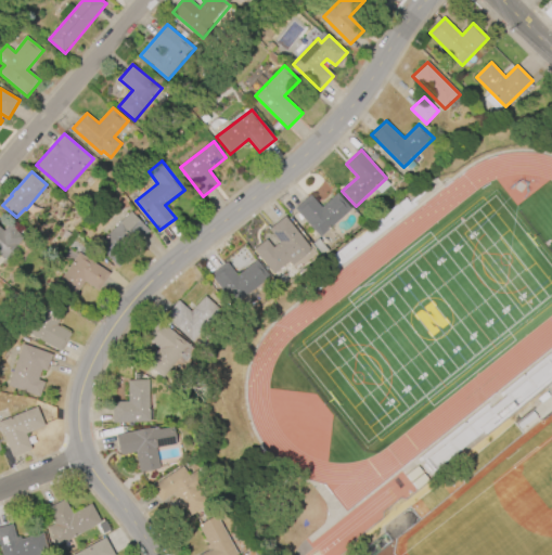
[(321,236),(295,209),(311,195),(322,207),(337,193),(351,208),(321,236)]
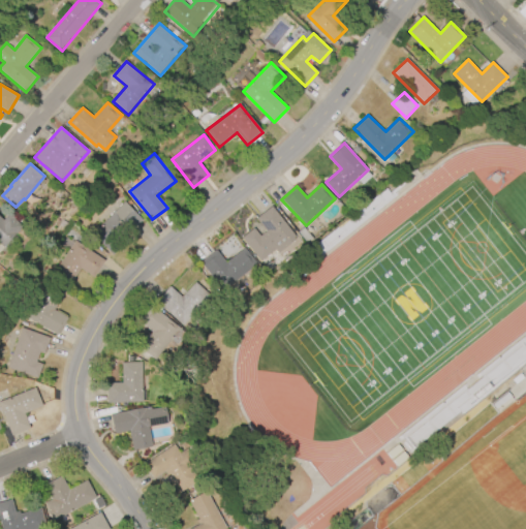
[(124,201),(143,219),(112,252),(93,234),(124,201)]
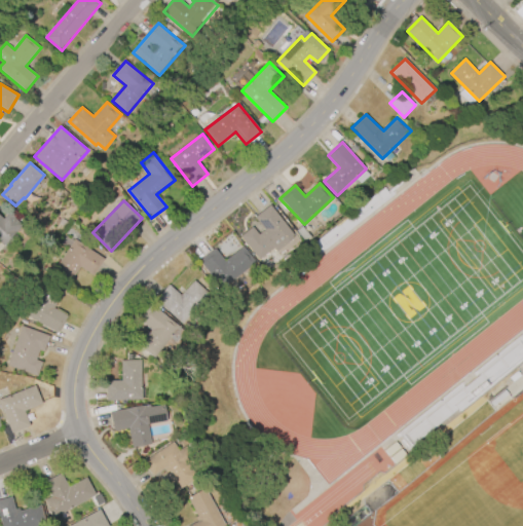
[(270,205),(295,236),(276,252),(274,249),(260,260),(240,236),(253,228),(259,235),(265,230),(255,217),(270,205)]
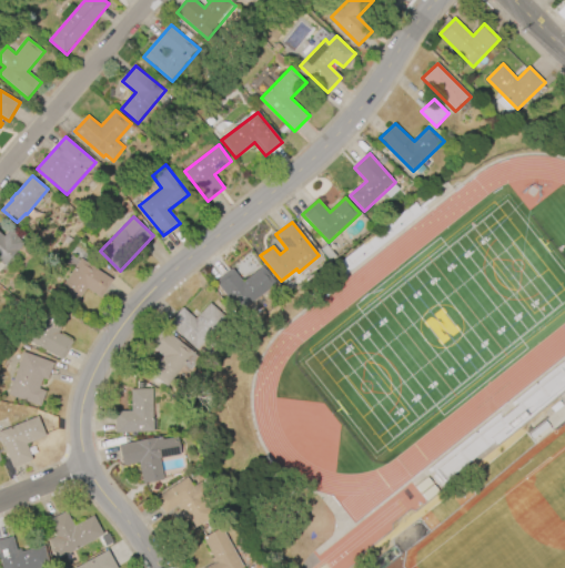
[(0,260),(0,232),(4,236),(11,227),(18,233),(16,235),(24,243),(6,265),(0,260)]
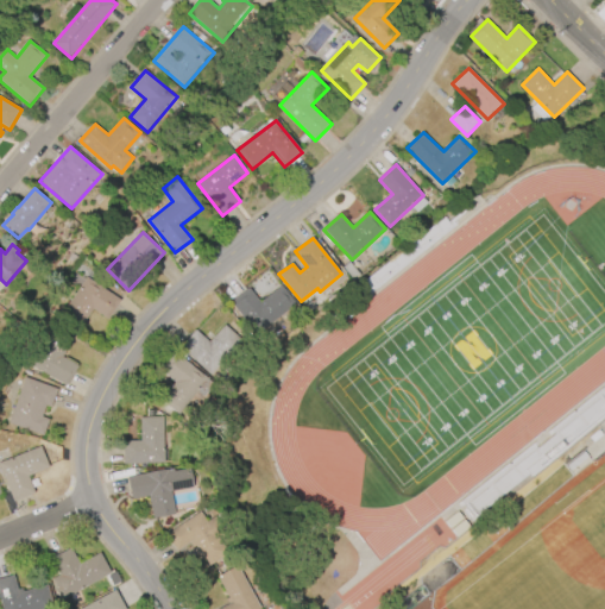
[(350,261),(360,274),(353,280),(342,267),(350,261)]
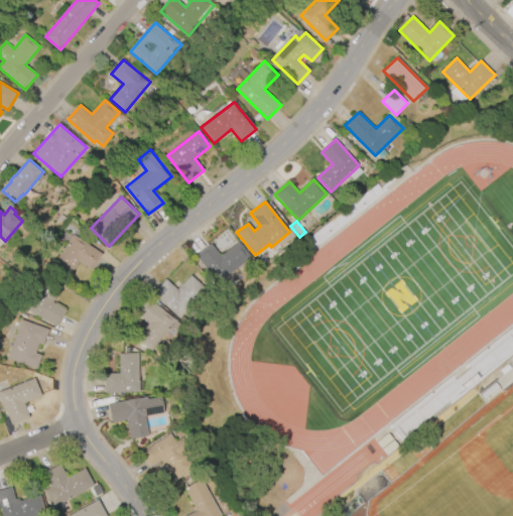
[(74,235),(103,254),(92,270),(79,262),(68,278),(51,267),(74,235)]
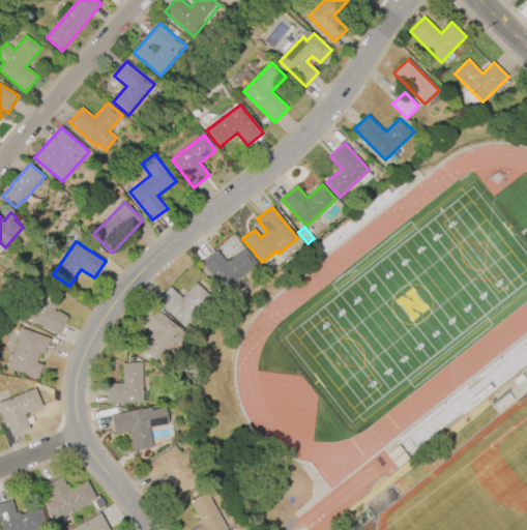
[(245,248),(257,264),(224,291),(201,262),(216,249),(227,263),(245,248)]
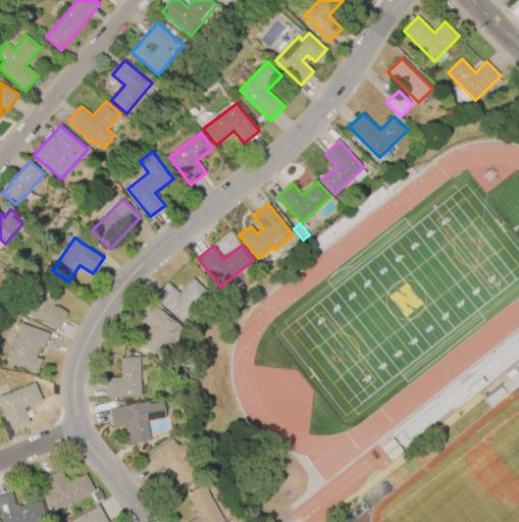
[(155,297),(168,282),(180,294),(194,278),(208,292),(182,321),(155,297)]
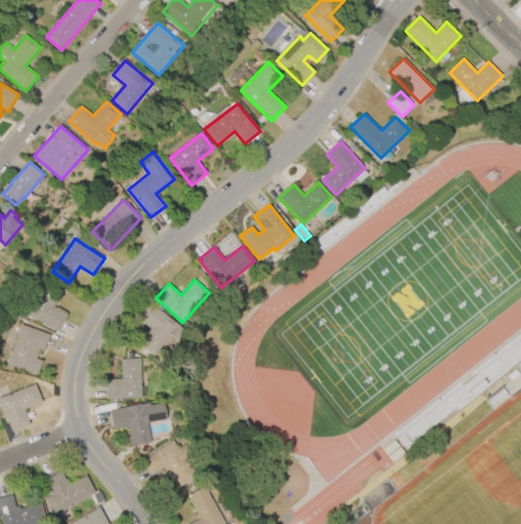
[(27,315),(46,280),(63,290),(54,307),(56,308),(57,307),(68,313),(68,314),(58,332),(27,315)]
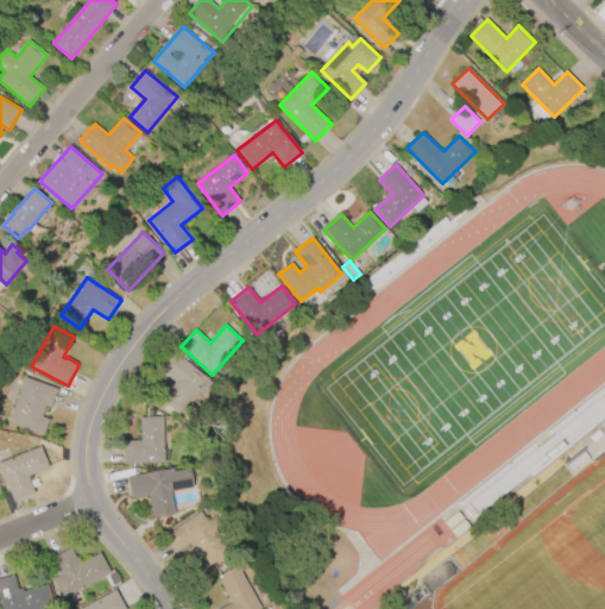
[(176,352),(213,381),(184,418),(162,400),(176,382),(162,370),(176,352)]
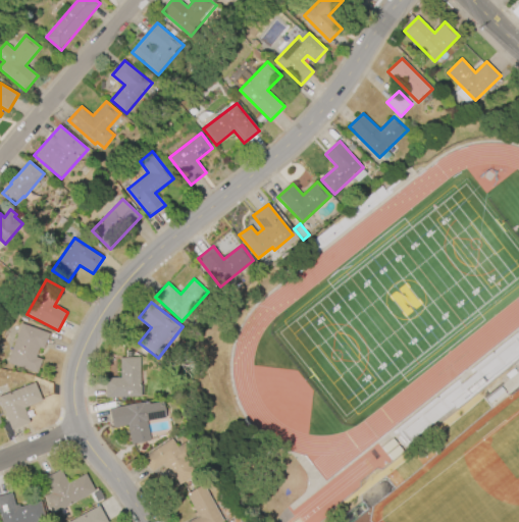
[(8,363),(22,323),(50,333),(44,350),(40,348),(37,357),(43,360),(38,373),(8,363)]
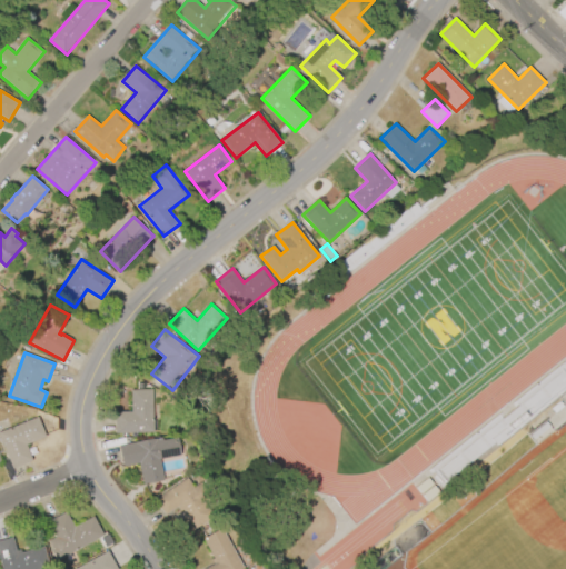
[(116,412),(133,411),(132,390),(154,390),(155,432),(117,433),(116,412)]
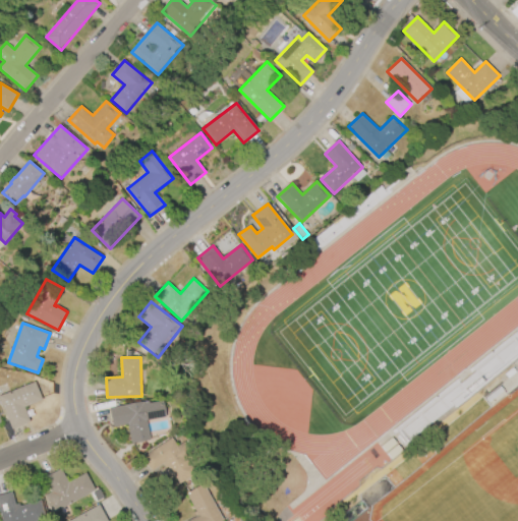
[(24,408),(31,422),(12,429),(0,399),(0,396),(35,382),(43,400),(24,408)]
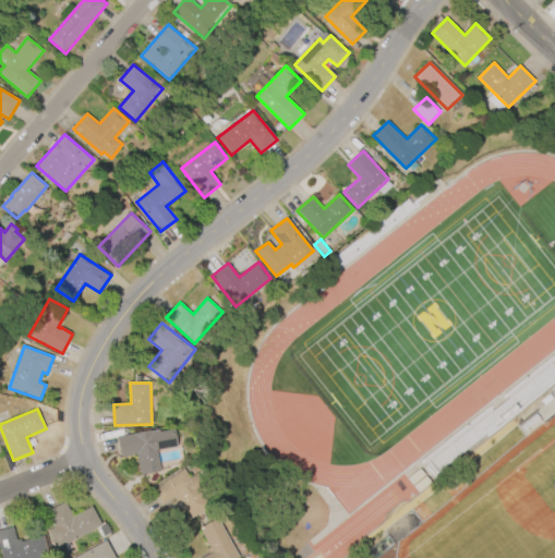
[(118,437),(161,429),(161,432),(176,429),(178,447),(158,450),(161,471),(141,474),(137,455),(122,458),(118,437)]
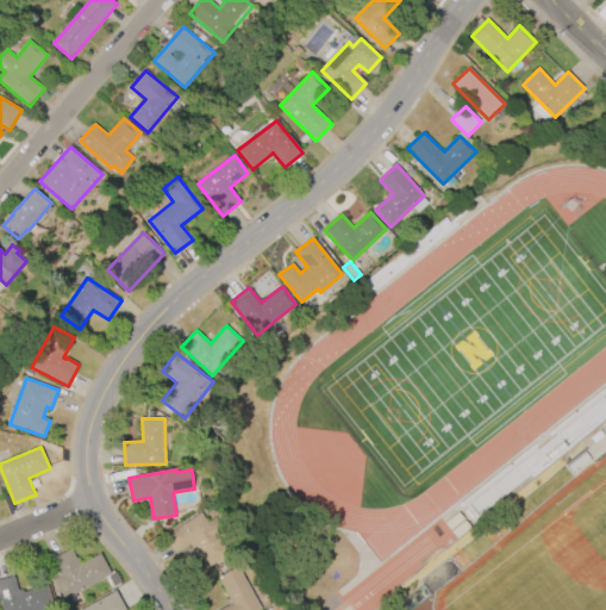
[(461,512),(449,521),(461,536),(473,527),(461,512)]
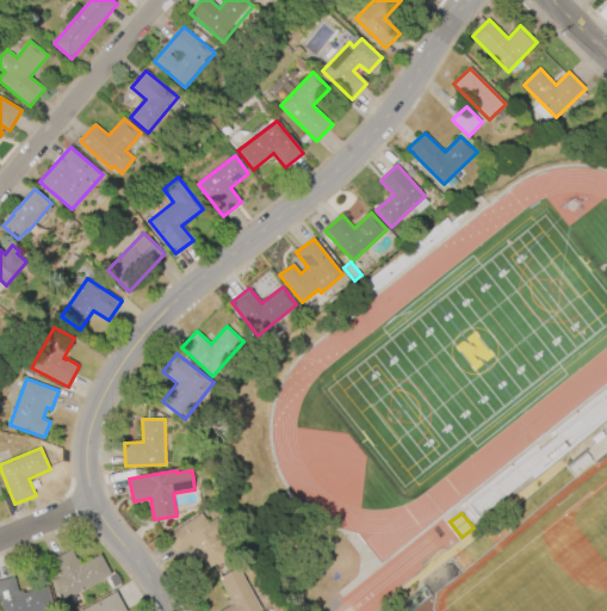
[(209,566),(198,549),(196,550),(192,545),(180,553),(168,536),(202,514),(228,553),(209,566)]
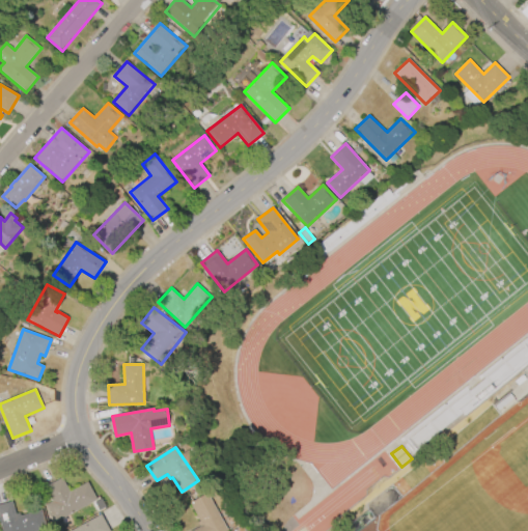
[(46,487),(63,478),(71,492),(88,482),(99,500),(54,524),(48,513),(50,512),(46,505),(53,502),(46,487)]
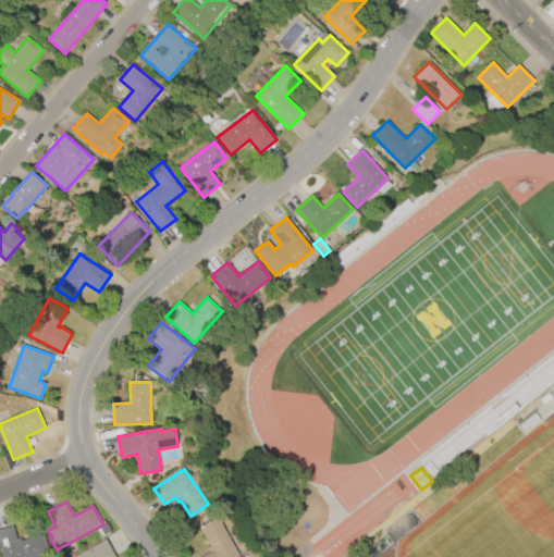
[(200,556),(210,553),(207,548),(210,547),(199,528),(218,517),(238,556),(236,556),(200,556)]
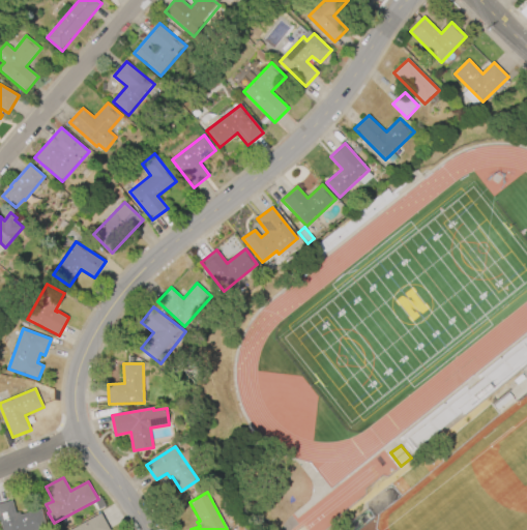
[(2,529),(0,518),(0,504),(13,501),(17,513),(21,512),(21,514),(42,509),(48,529),(42,529),(2,529)]
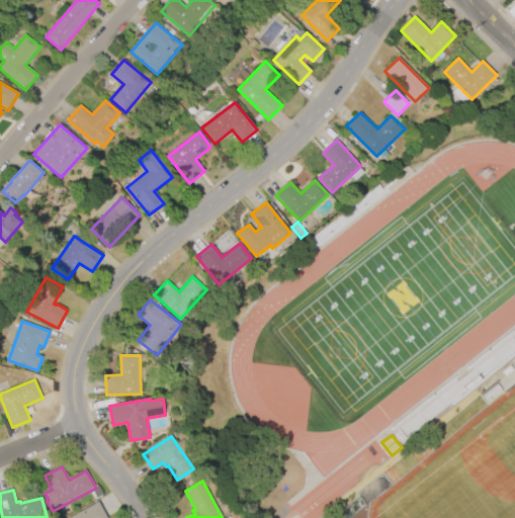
[(71,517),(100,502),(108,517),(71,517)]
